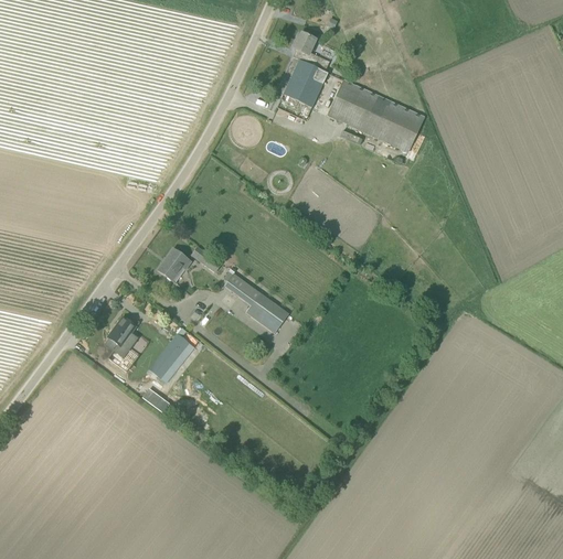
[(298,46),(295,53),(295,54),(327,68),(331,58),(311,50),(318,36),(303,30),(303,32),(300,31),(297,36),(299,38),(296,45),(298,46)]
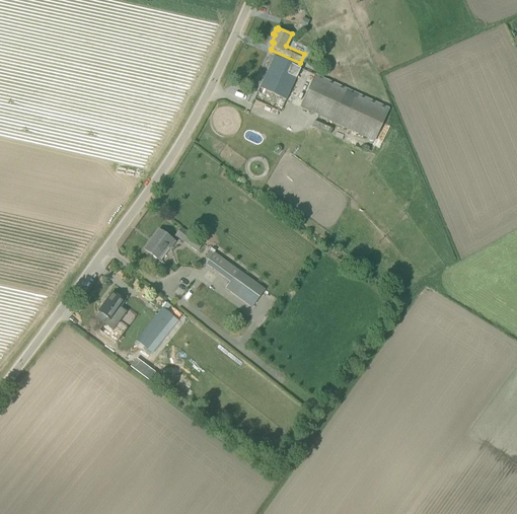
[(262,84),(256,95),(282,107),(302,64),(300,63),(271,50),(255,81),(262,84)]
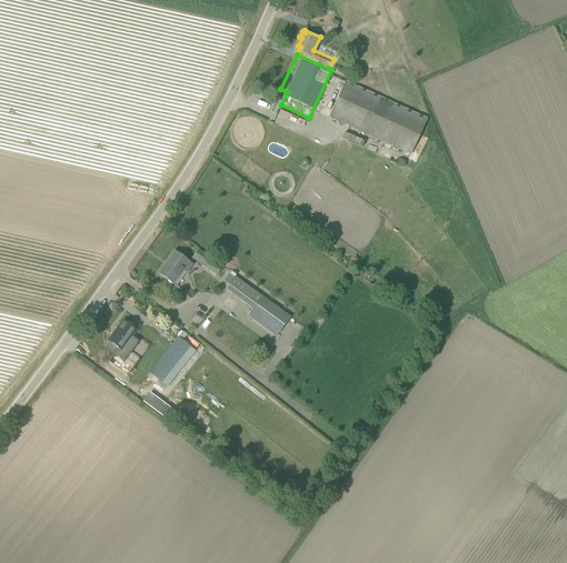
[(429,114),(364,83),(348,77),(330,113),(413,151),(429,114)]
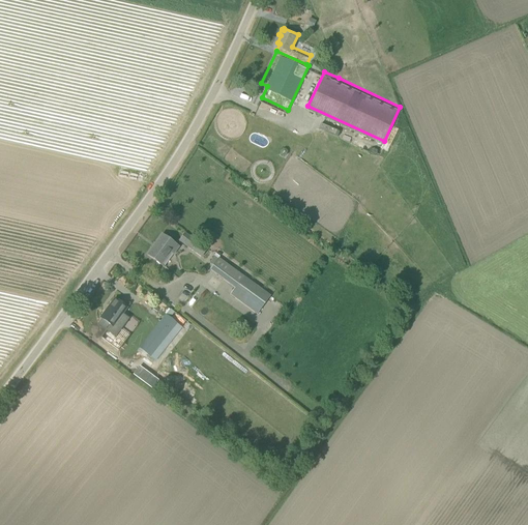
[(204,252),(209,245),(186,230),(182,236),(204,252)]
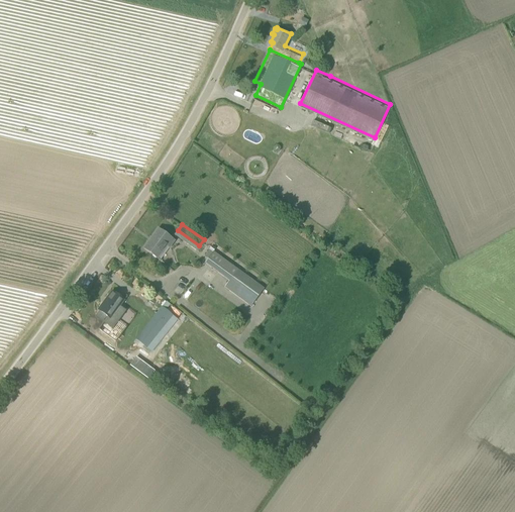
[(176,236),(160,225),(145,244),(160,254),(169,242),(171,243),(176,236)]
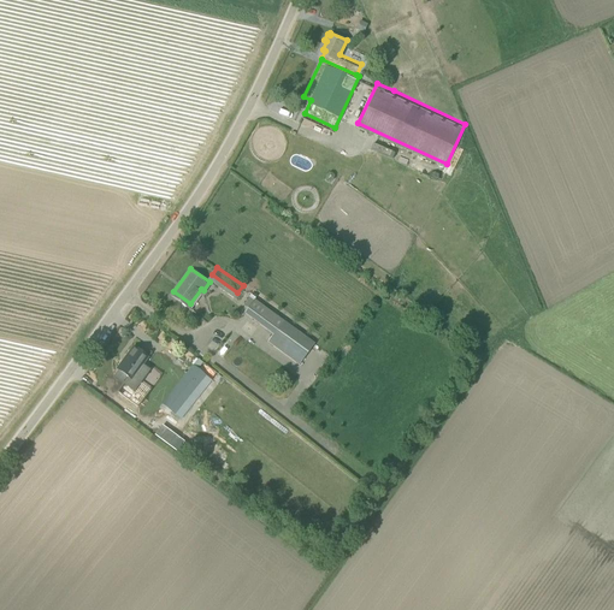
[(301,360),(307,353),(317,339),(257,295),(247,308),(276,329),(270,337),(301,360)]
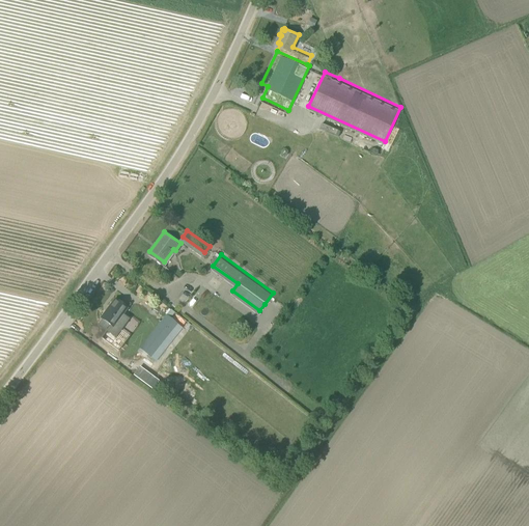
[(129,304),(117,296),(103,314),(115,323),(129,304)]
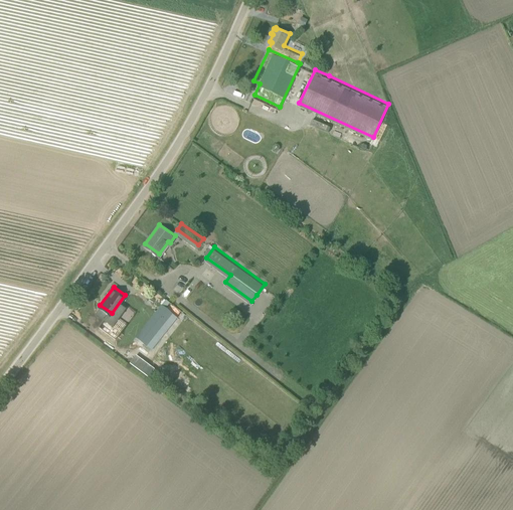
[(153,346),(179,314),(167,305),(164,302),(138,334),(153,346)]
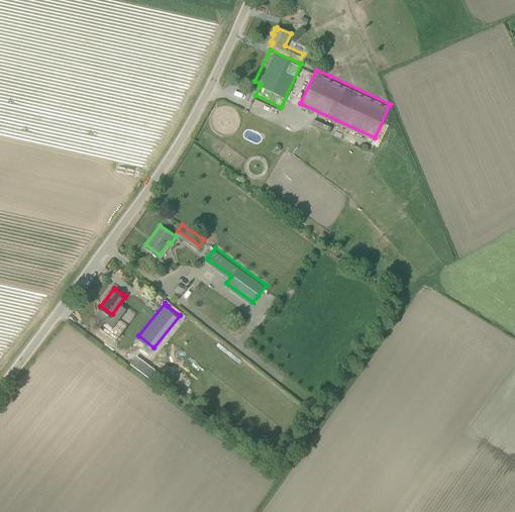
[(160,372),(141,359),(136,366),(153,379),(160,372)]
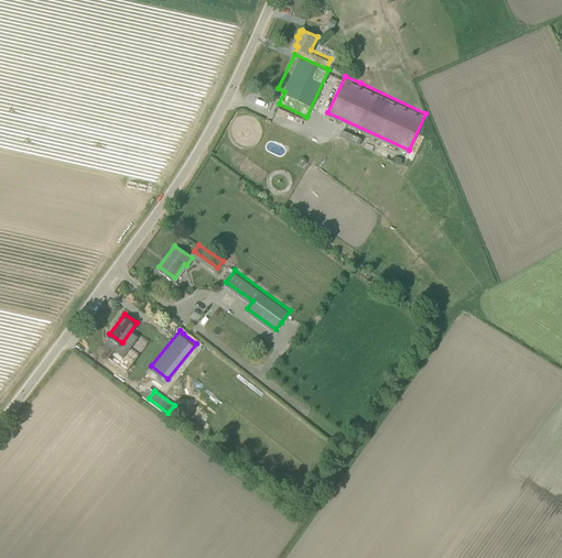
All buildings are outlined.
